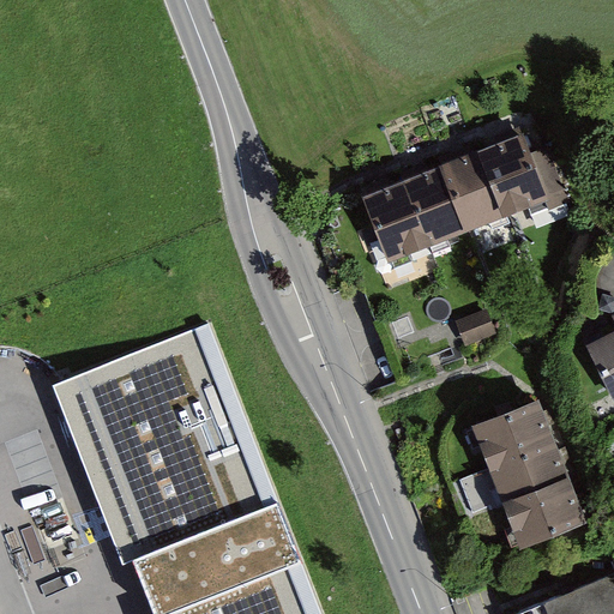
[(525,126),(479,143),(480,144),(504,209),(549,192),(525,126)]
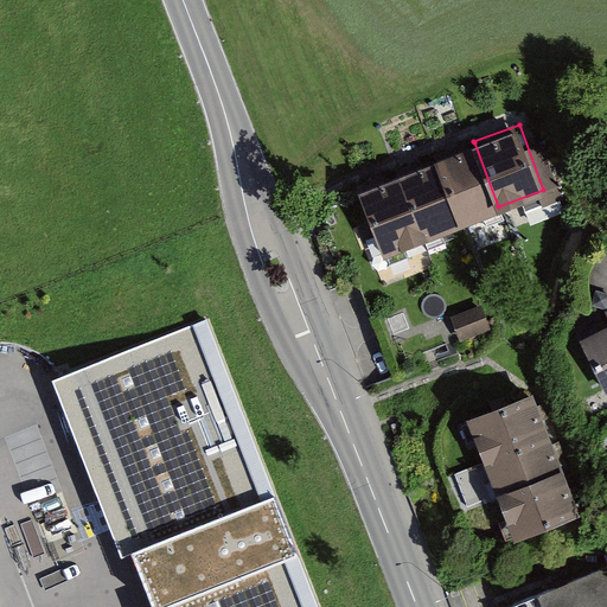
[(474,142),(435,157),(436,158),(460,223),(498,209),(498,206),(474,142)]
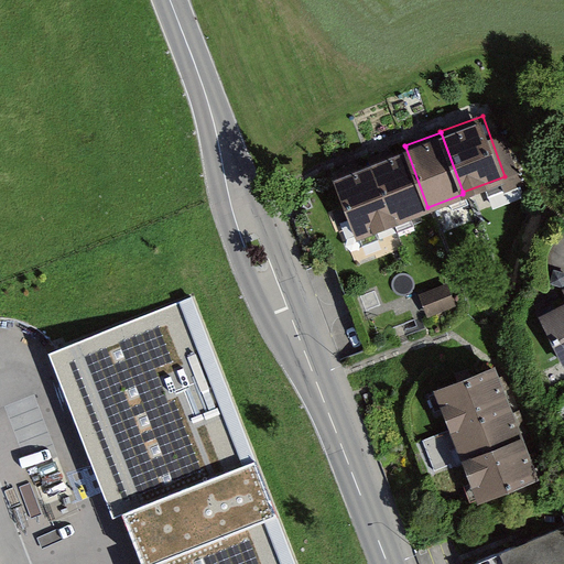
[(405,147),(369,160),(392,221),(427,208),(427,207),(405,147)]
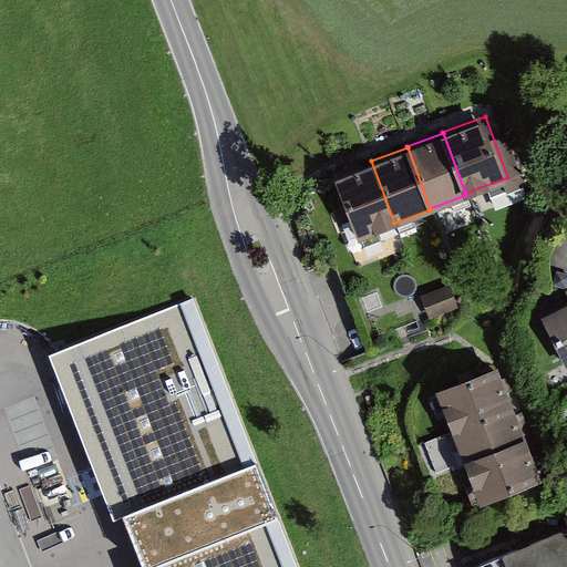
[(359,236),(394,223),(371,161),(336,174),(359,236)]
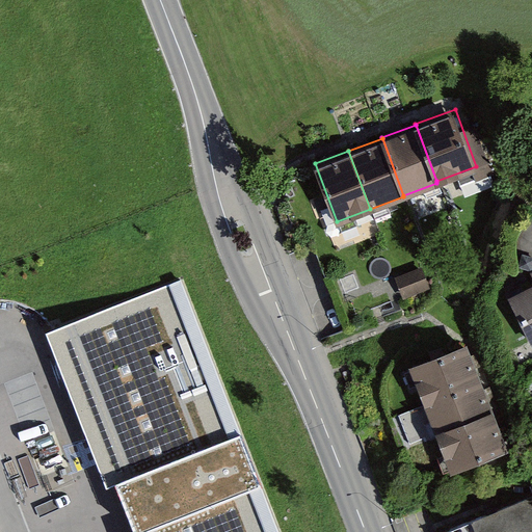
[(422,266),(396,276),(404,298),(430,288),(422,266)]
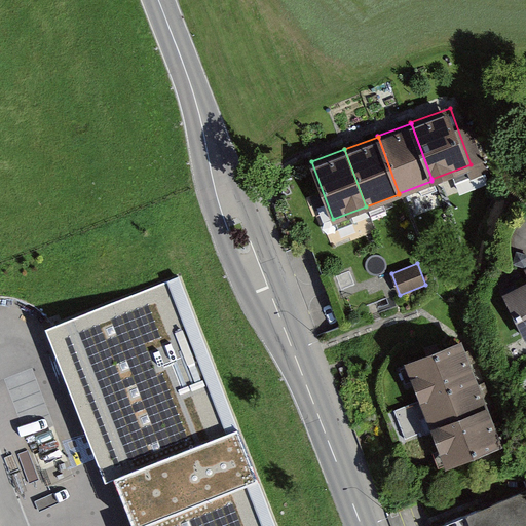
[(525,279),(503,291),(525,337),(525,267),(525,268),(525,270),(525,279)]
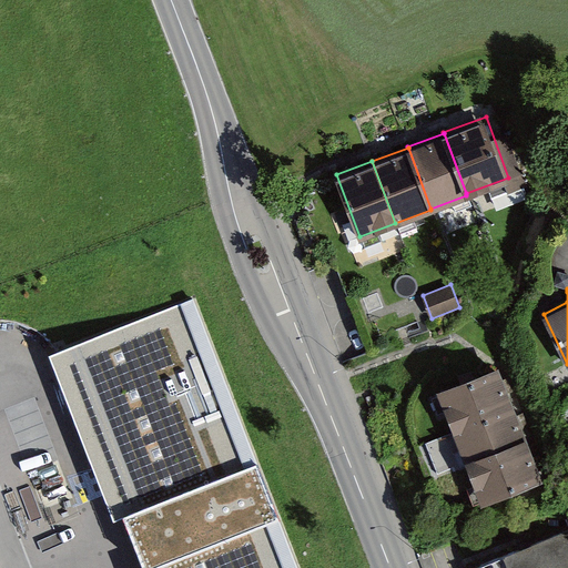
[(296,567),(194,301),(48,357),(113,526),(122,521),(140,567),(296,567)]
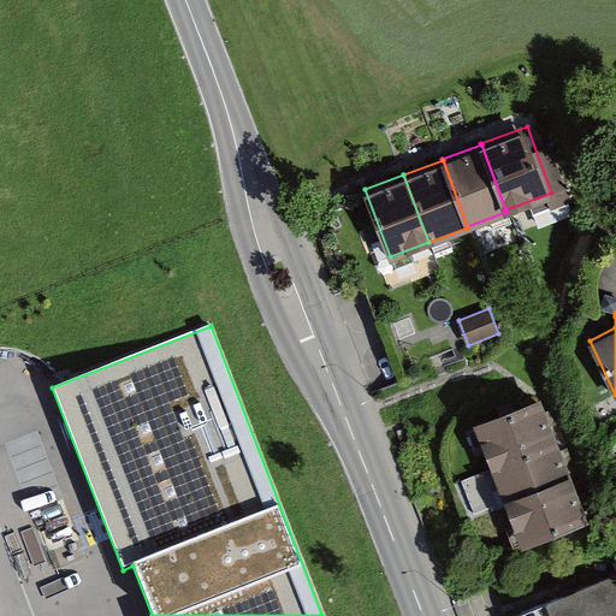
[(491,461),(557,434),(542,394),(475,420),(491,461)]
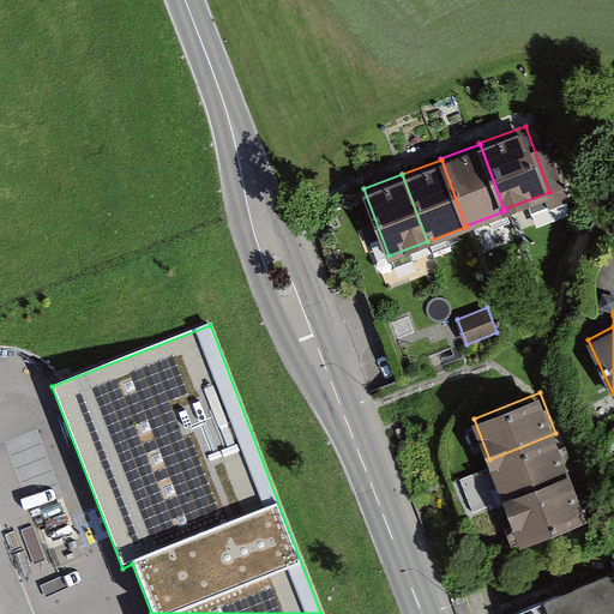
[(489,459),(505,500),(572,474),(555,433),(489,459)]
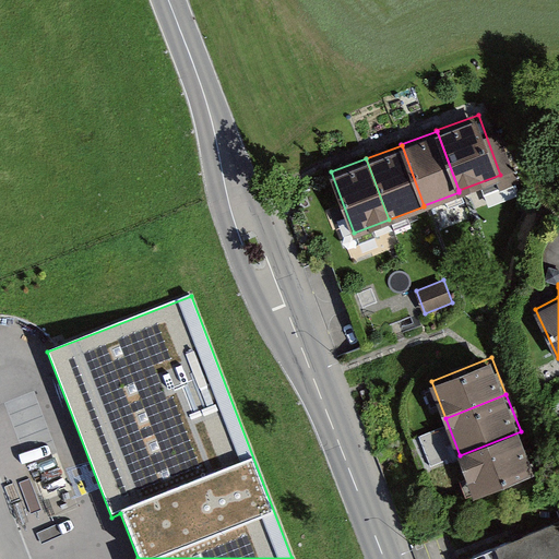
[(474,492),(535,468),(521,431),(460,455),(474,492)]
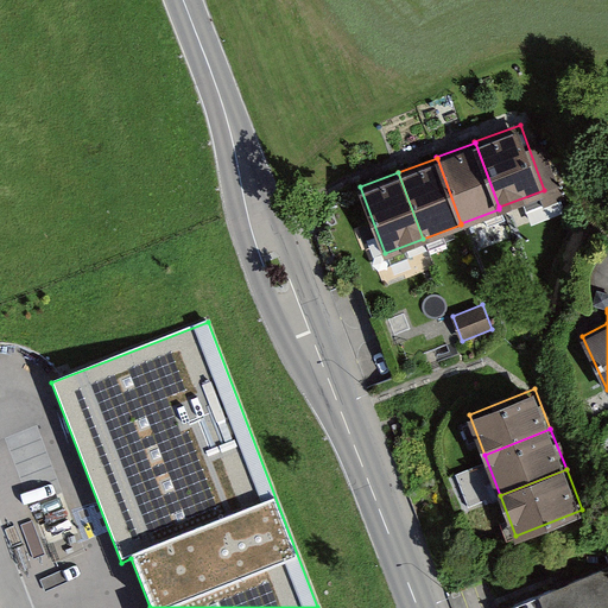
[(607,607),(607,568),(515,606),(515,607),(607,607)]
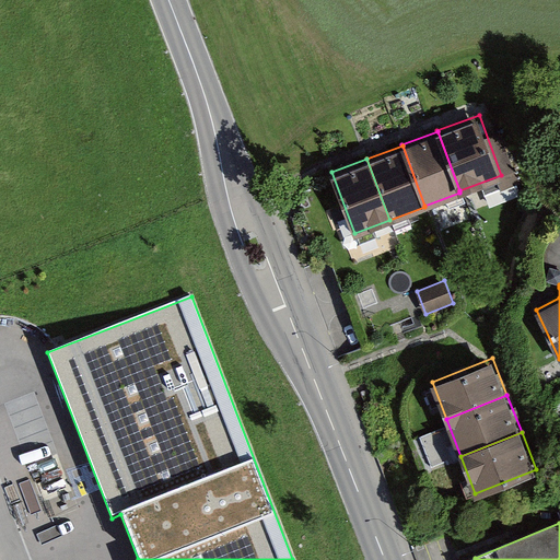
All buildings are outlined.
